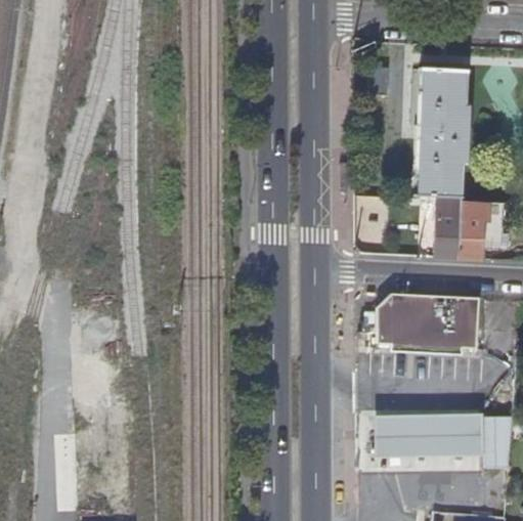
[(436,198),(461,199),(463,161),(467,162),(469,103),(465,103),(467,69),(420,67),(412,197),(436,198)]
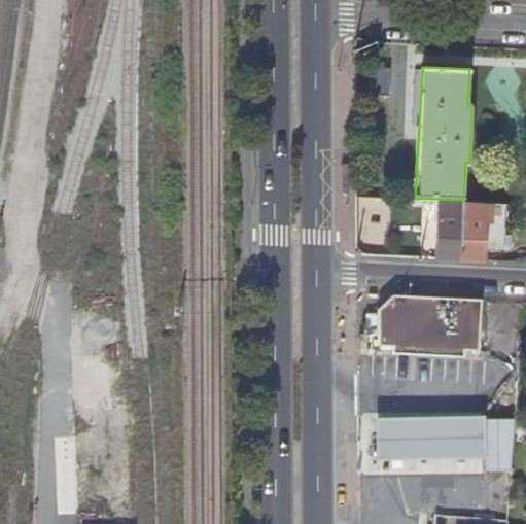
[(415,198),(391,197),(390,208),(415,210),(415,198)]
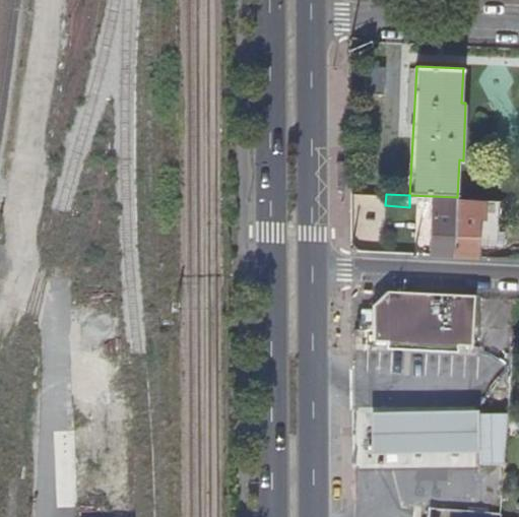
[(433,196),(430,254),(453,255),(457,197),(433,196)]
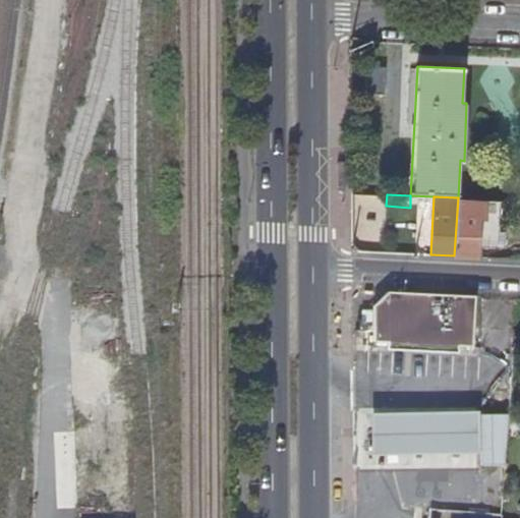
[(454,255),(476,256),(479,208),(479,198),(458,197),(454,255)]
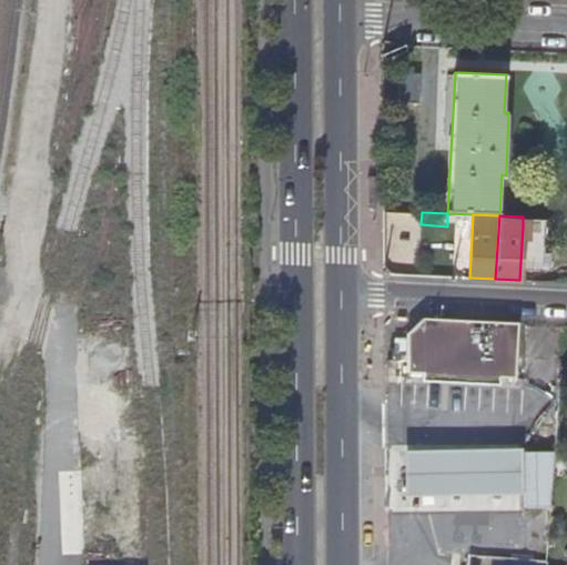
[(523,217),(523,226),(549,229),(550,218),(523,217)]
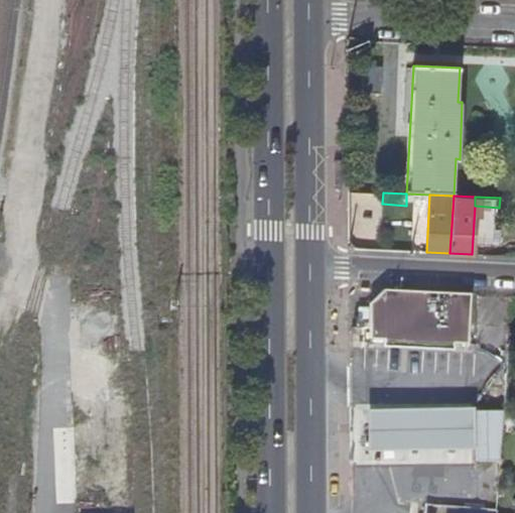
[(370,345),(444,348),(471,349),(472,300),(447,298),(388,294),(372,308),(363,308),(362,345),(370,345)]
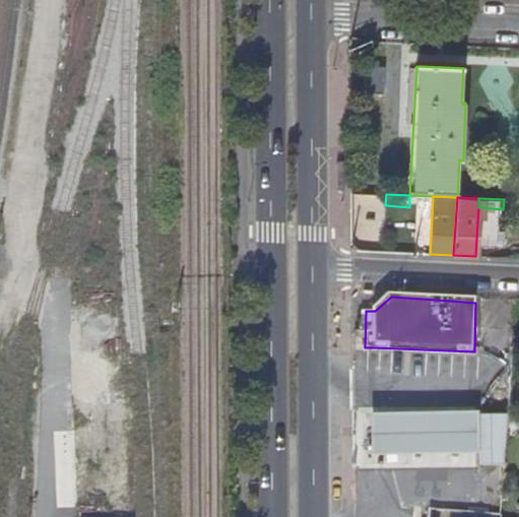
[(474,351),(448,350),(373,347),(373,361),(474,365),(474,351)]
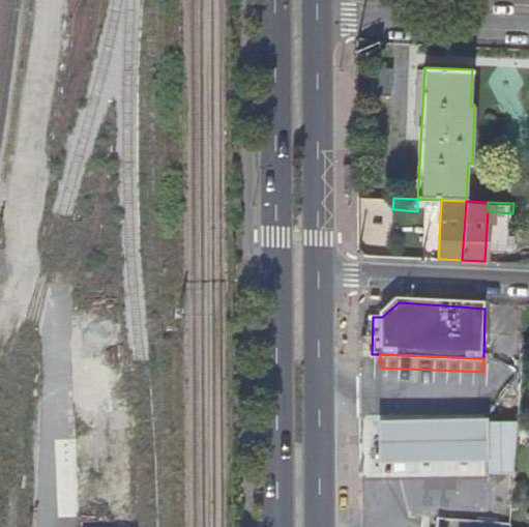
[(490,458),(489,421),(488,417),(379,420),(379,461),(490,458)]
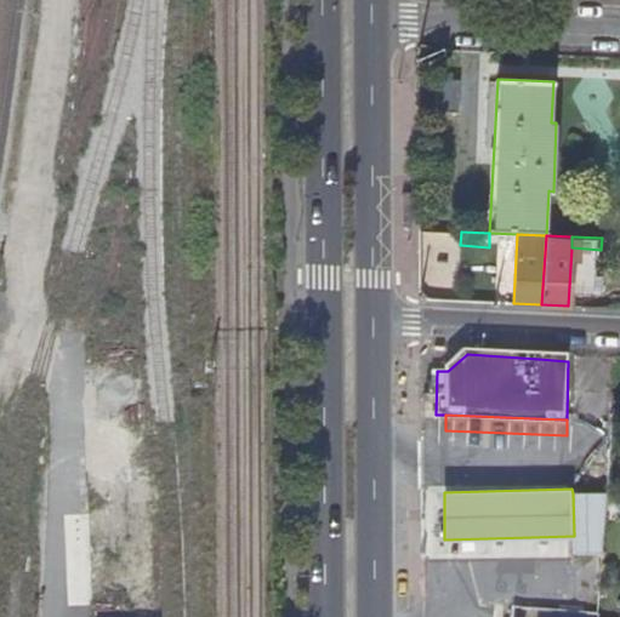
[(604,492),(573,493),(574,536),(574,550),(607,552),(604,492)]
